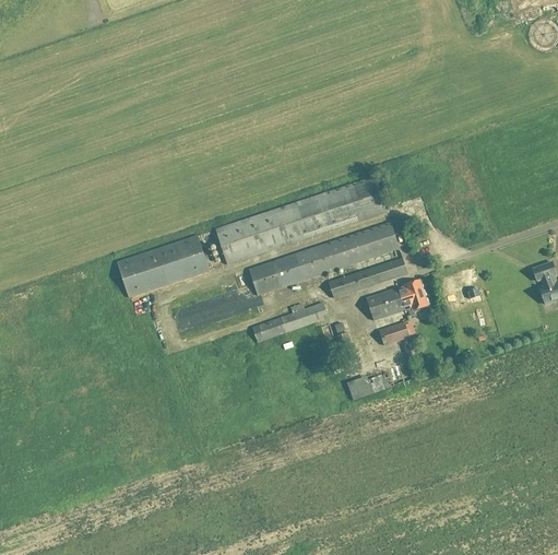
[(374,173),(215,225),(226,261),(386,209),(374,173)]
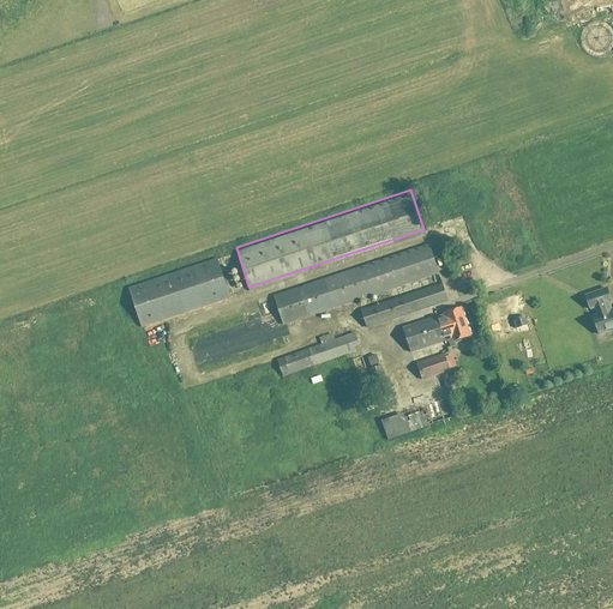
[(427,240),(274,291),(282,320),(437,269),(427,240)]
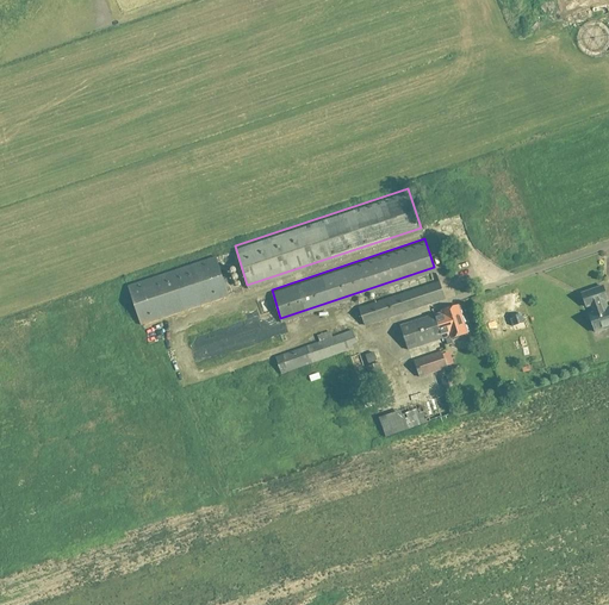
[(215,253),(128,282),(140,320),(227,291),(215,253)]
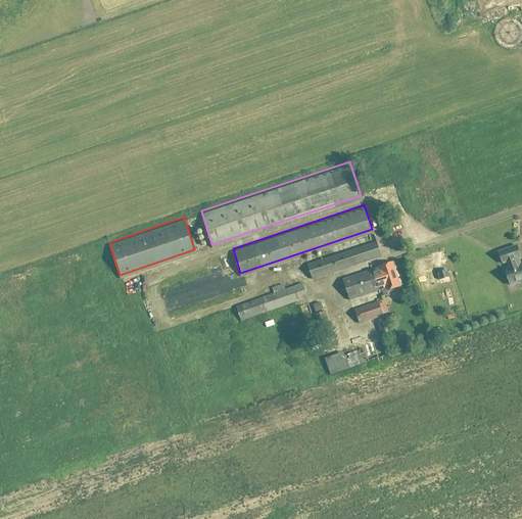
[(307,261),(312,275),(380,252),(375,238),(307,261)]
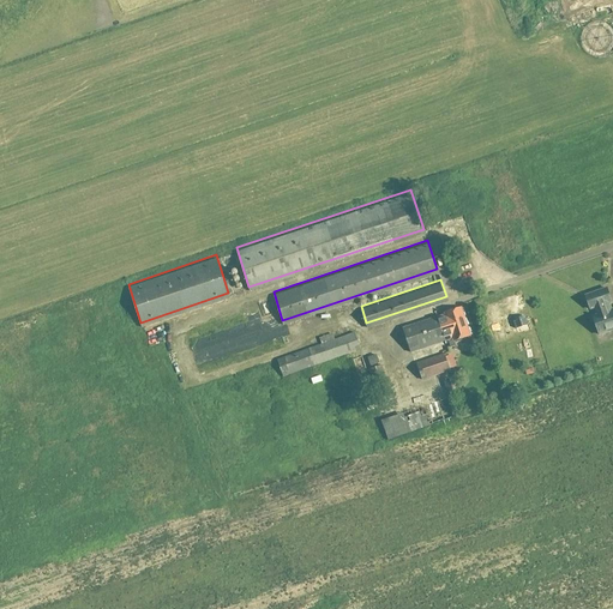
[(584,291),(589,305),(593,303),(595,311),(592,312),(598,330),(612,324),(612,303),(608,306),(606,299),(610,297),(605,283),(584,291)]
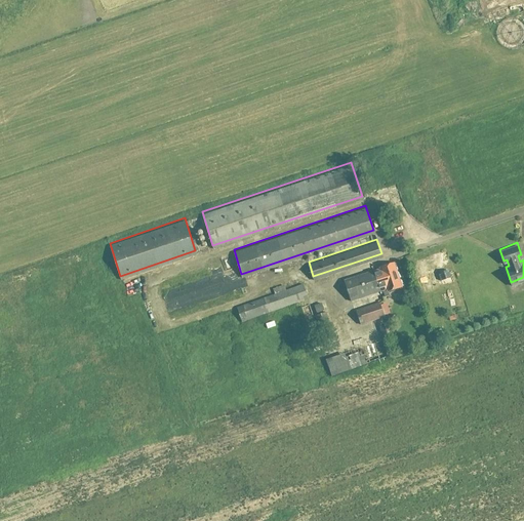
[(384,293),(388,291),(387,288),(389,288),(389,289),(394,287),(393,286),(402,283),(393,258),(378,264),(379,265),(343,277),(350,297),(381,287),(384,293)]
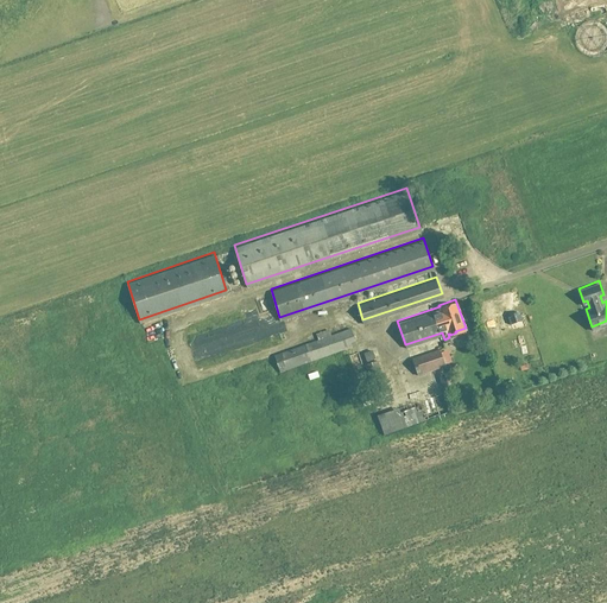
[(528,312),(519,313),(522,327),(529,325),(528,312)]
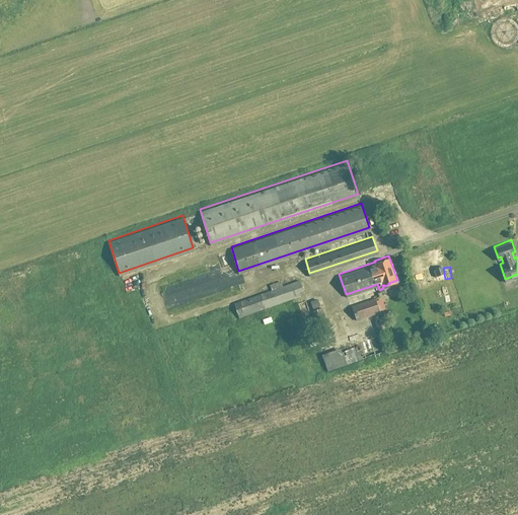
[(298,278),(233,301),(238,314),(303,291),(298,278)]
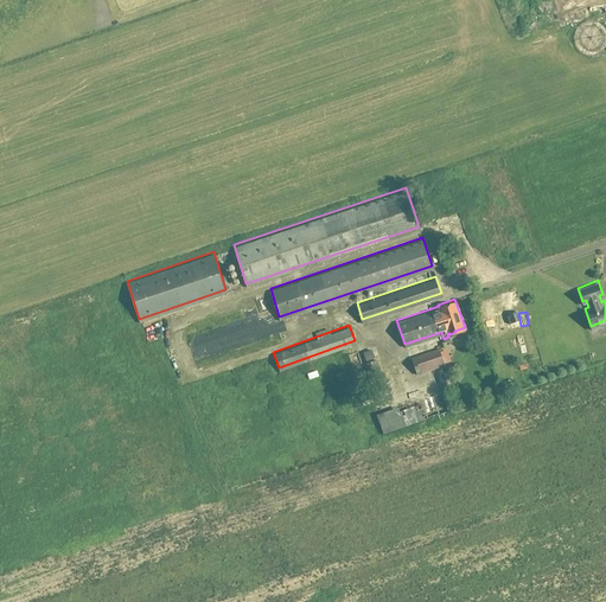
[(438,345),(410,354),(416,372),(444,363),(438,345)]
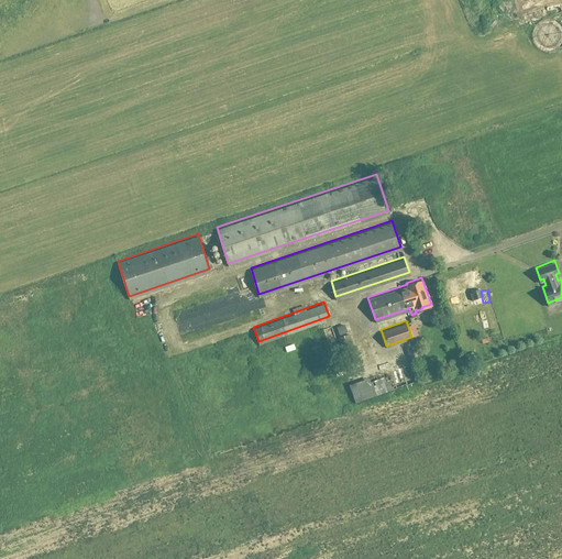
[(339,333),(346,329),(343,321),(335,325),(339,333)]
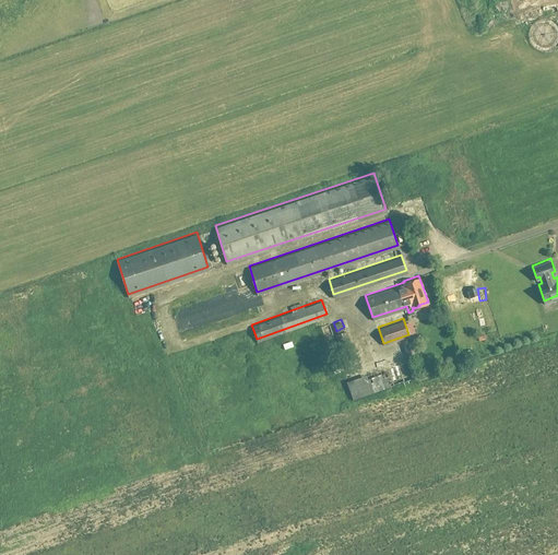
[(287,350),(296,346),(294,339),(285,342),(287,350)]
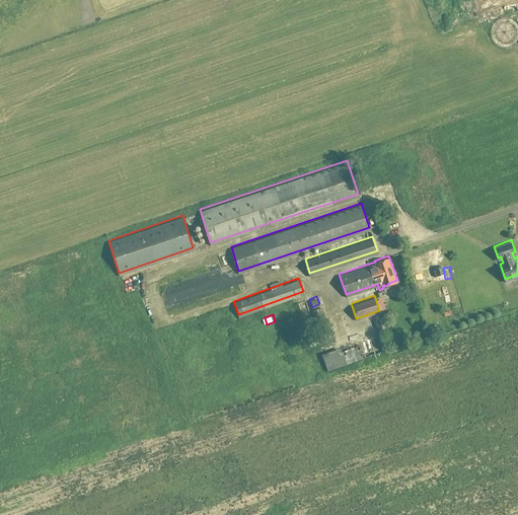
[(379,329),(357,338),(364,356),(386,348),(379,329)]
